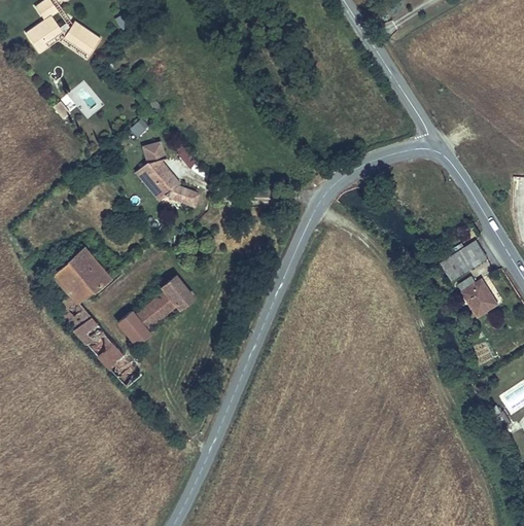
[(43,42),(62,30),(63,34),(62,37),(88,55),(99,38),(73,20),(71,23),(68,27),(49,0),(41,0),(34,5),(42,19),(24,32),(31,42),(39,36),(43,42)]
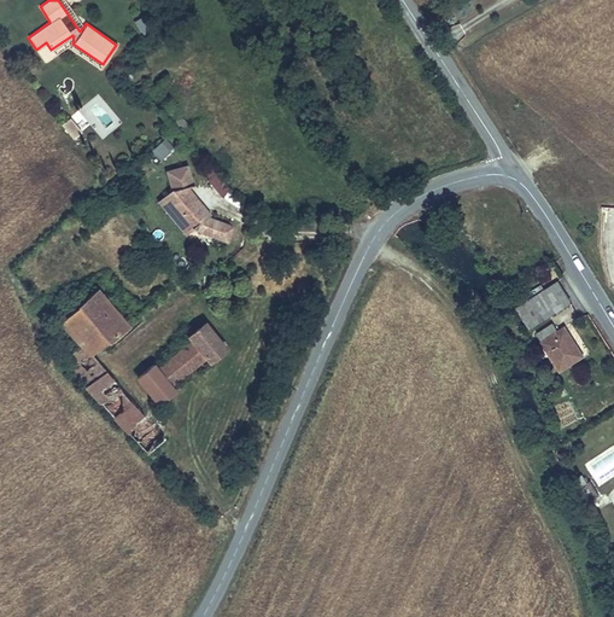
[(58,0),(80,31),(83,27),(65,0),(58,0)]
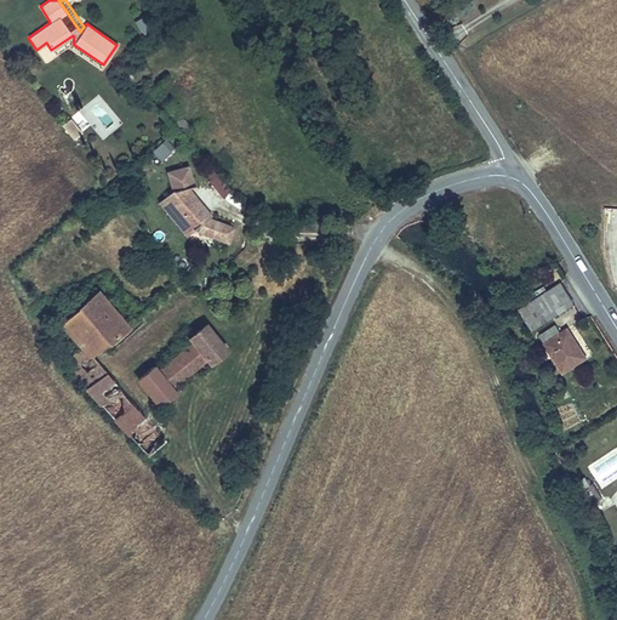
[(147,33),(158,24),(149,12),(138,20),(147,33)]
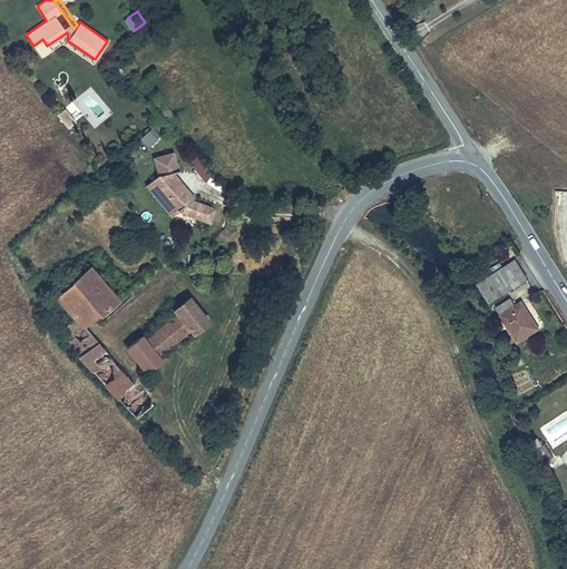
[(42,39),(33,46),(41,56),(68,37),(67,32),(47,46),(42,39)]
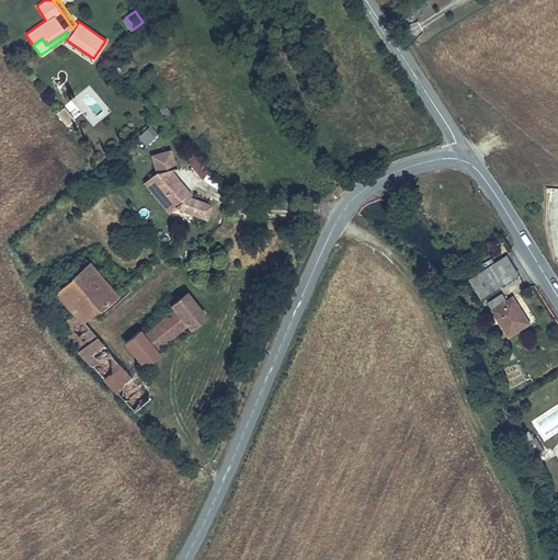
[(93,58),(66,40),(63,43),(90,61),(93,58)]
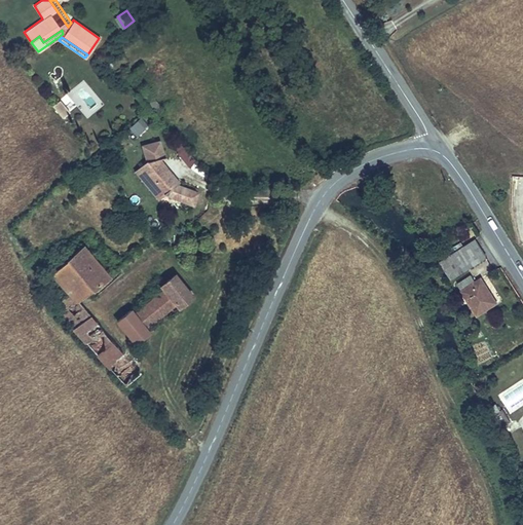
[(58,112),(65,106),(59,99),(51,105),(58,112)]
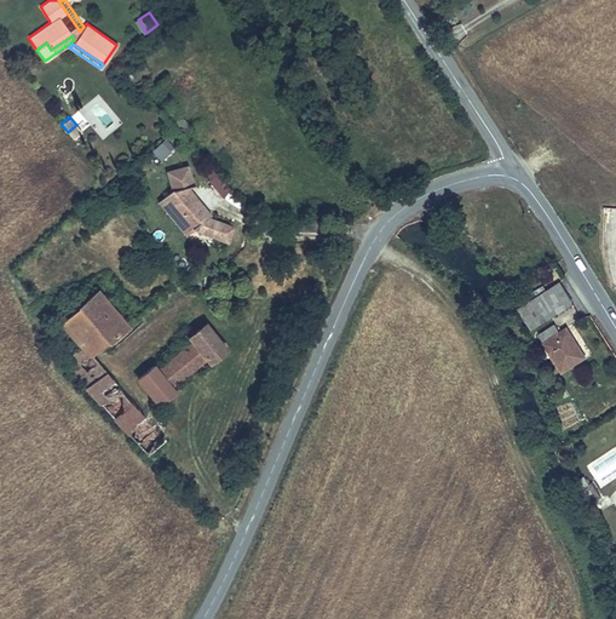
[(73,137),(81,131),(76,125),(68,132),(73,137)]
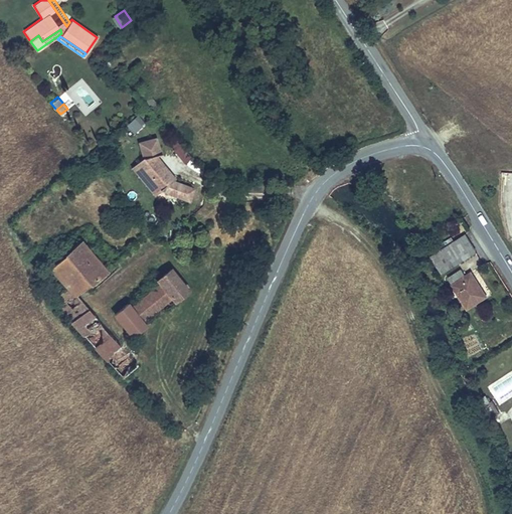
[(147,123),(141,115),(128,125),(134,133),(147,123)]
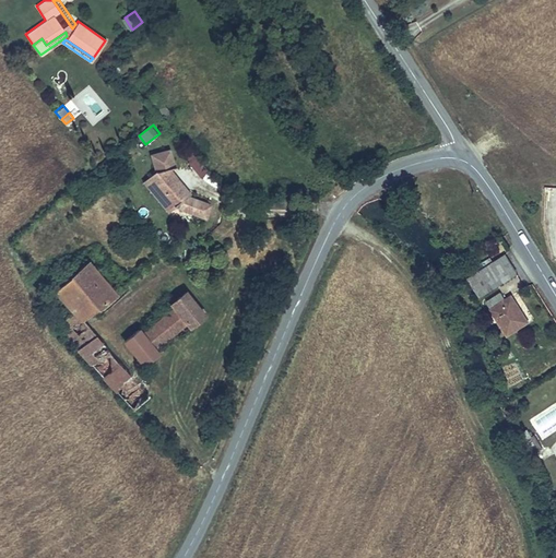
[(155,154),(160,171),(146,181),(172,212),(178,208),(210,218),(215,203),(192,194),(196,193),(175,167),(179,166),(175,149),(155,154)]
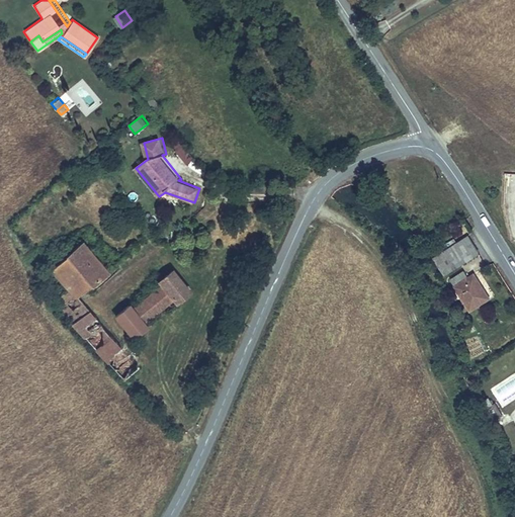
[(188,163),(196,156),(180,140),(173,147),(188,163)]
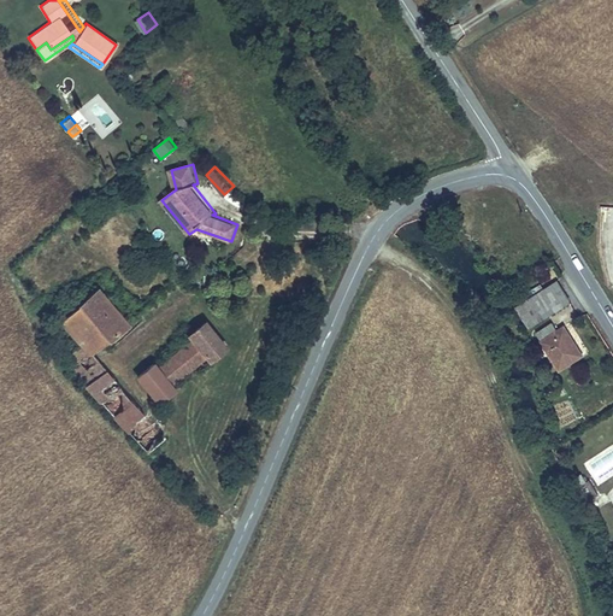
[(561,282),(523,308),(535,328),(575,304),(561,282)]
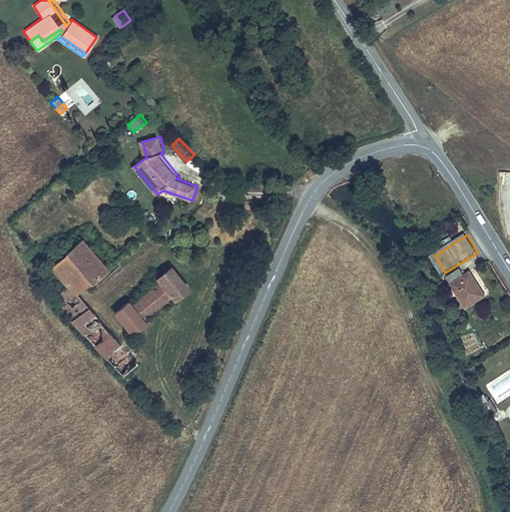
[(82,241),(52,268),(71,290),(62,297),(68,303),(61,309),(73,321),(88,308),(77,297),(108,269),(82,241)]
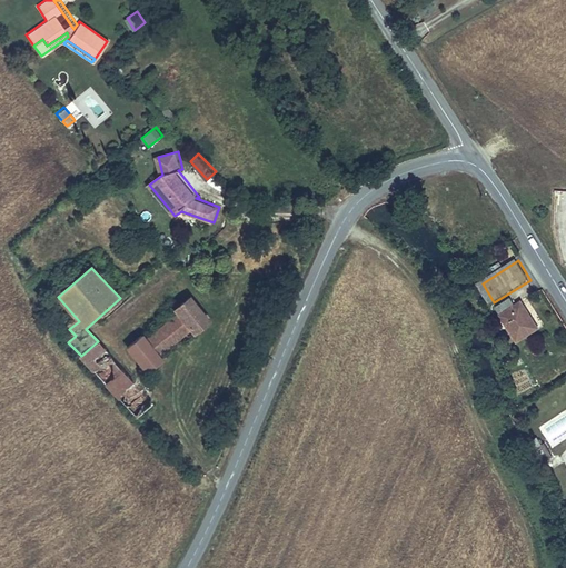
[(144,335),(128,348),(151,372),(210,320),(189,298),(176,308),(180,314),(149,340),(144,335)]
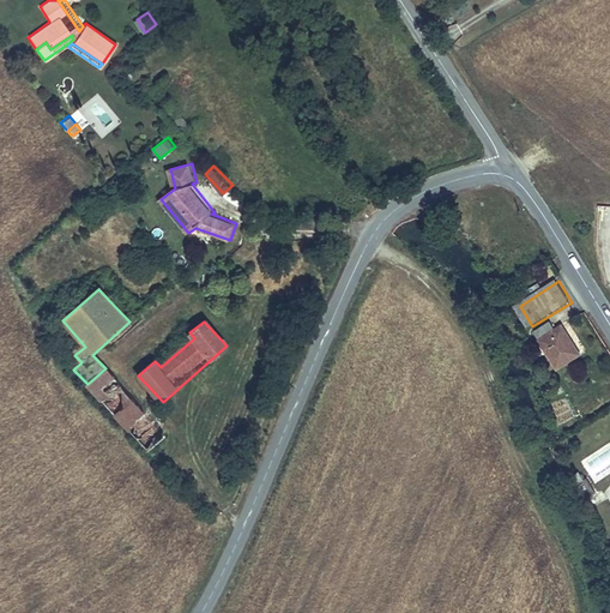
[(551,324),(537,334),(543,342),(542,343),(561,370),(584,354),(568,331),(560,336),(551,324)]
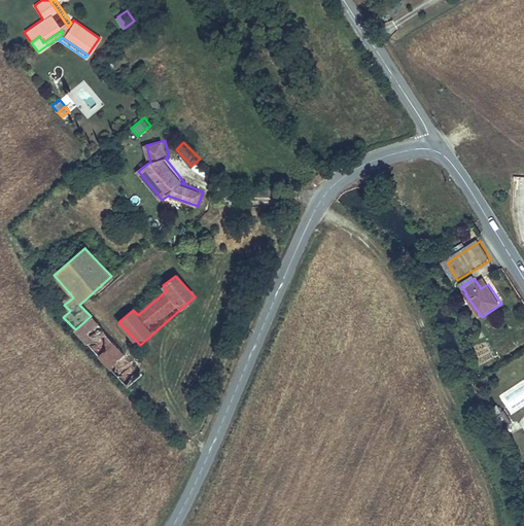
[(91,316),(75,329),(127,385),(143,372),(91,316)]
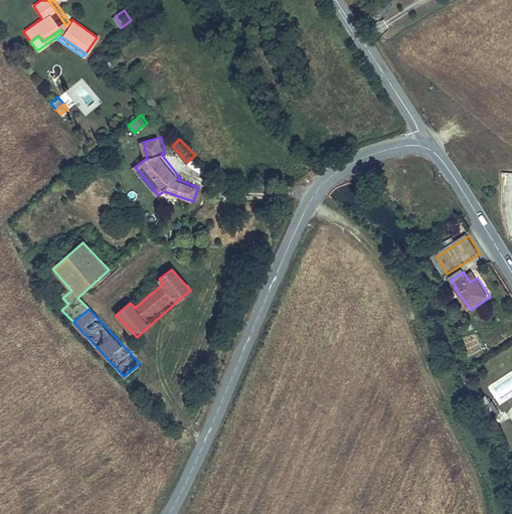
[(502,404),(511,397),(511,371),(490,385),(502,404)]
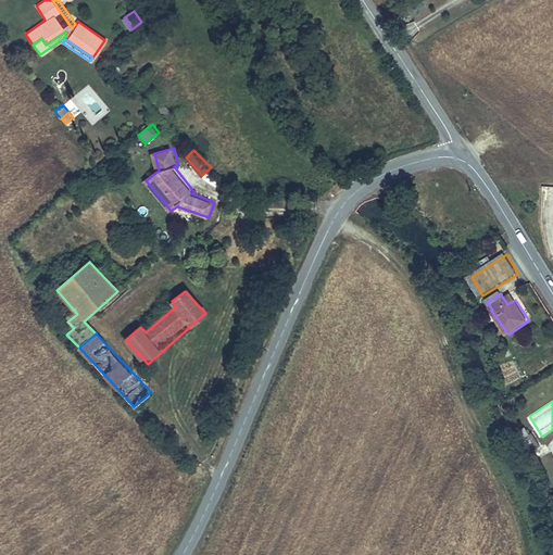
[(538,431),(529,436),(536,448),(544,443),(538,431)]
